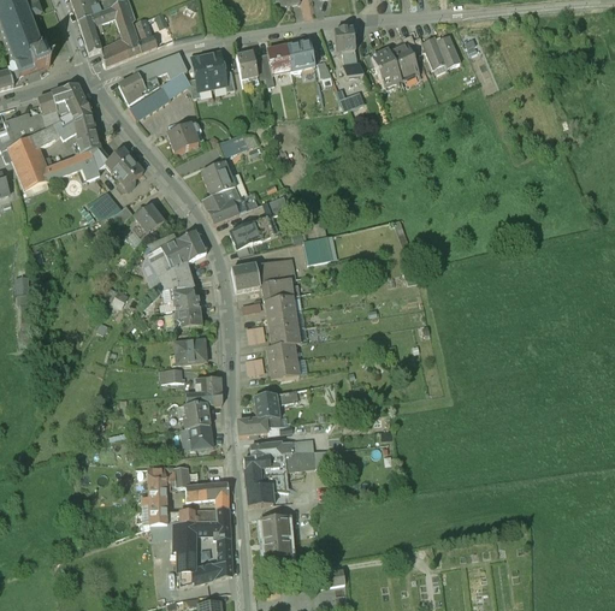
[(0,0),(0,35),(1,35),(12,63),(11,63),(10,65),(10,66),(10,67),(9,67),(10,71),(12,78),(29,72),(30,72),(40,69),(48,65),(49,65),(49,64),(48,63),(47,60),(52,59),(49,54),(46,55),(31,16),(42,12),(37,0),(0,0)]
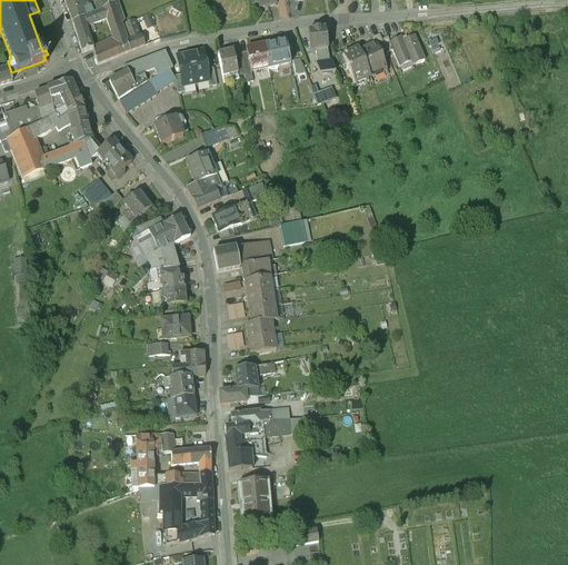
[(67,0),(73,18),(85,13),(86,13),(82,6),(81,3),(80,0),(67,0)]
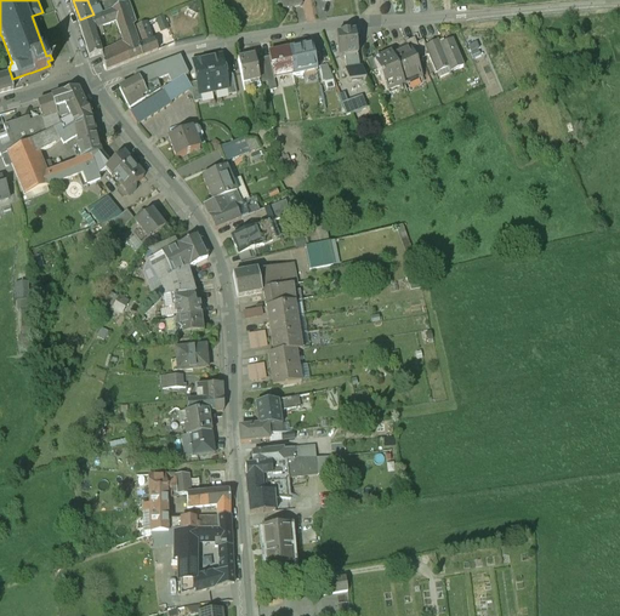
[(107,0),(100,4),(90,6),(94,15),(113,5),(114,5),(113,1),(113,0),(107,0)]
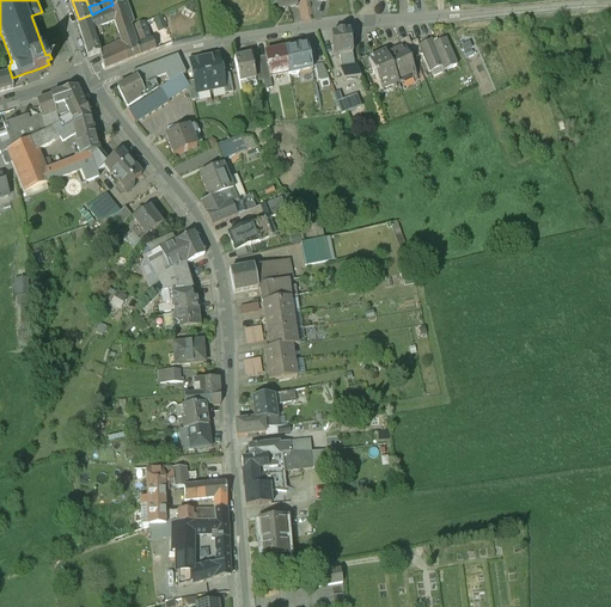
[(112,5),(111,5),(115,18),(124,46),(138,43),(130,23),(134,19),(127,0),(124,0),(112,5)]
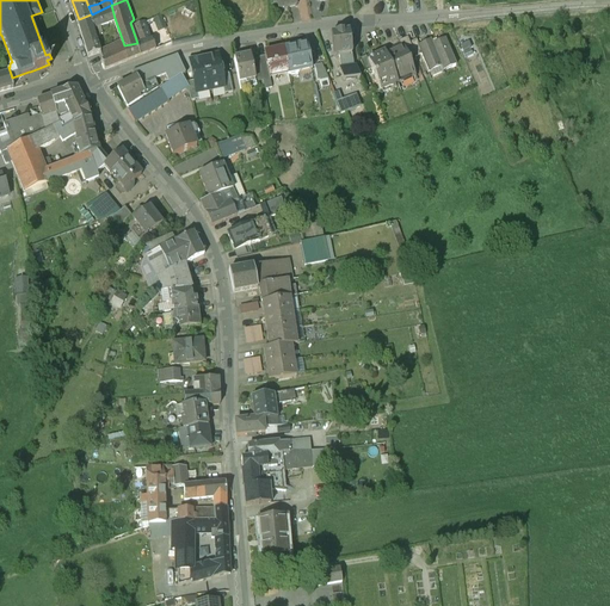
[(92,14),(91,14),(93,24),(97,24),(115,18),(111,5),(92,14)]
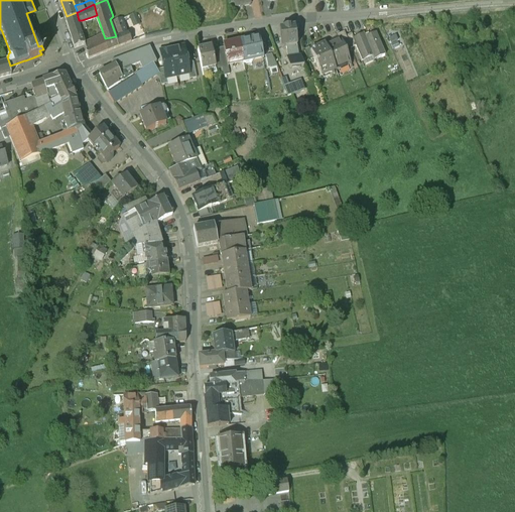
[(132,11),(122,15),(124,21),(126,20),(135,16),(132,11)]
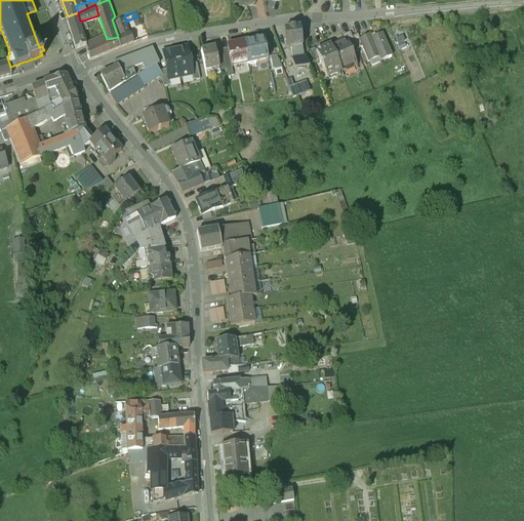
[(78,12),(68,16),(76,45),(87,42),(81,24),(80,21),(78,12)]
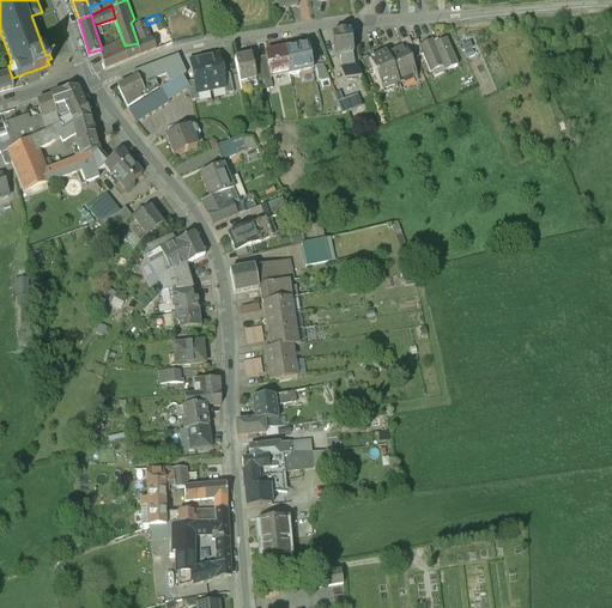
[(145,18),(134,23),(143,41),(152,36),(149,28),(147,25),(145,18)]
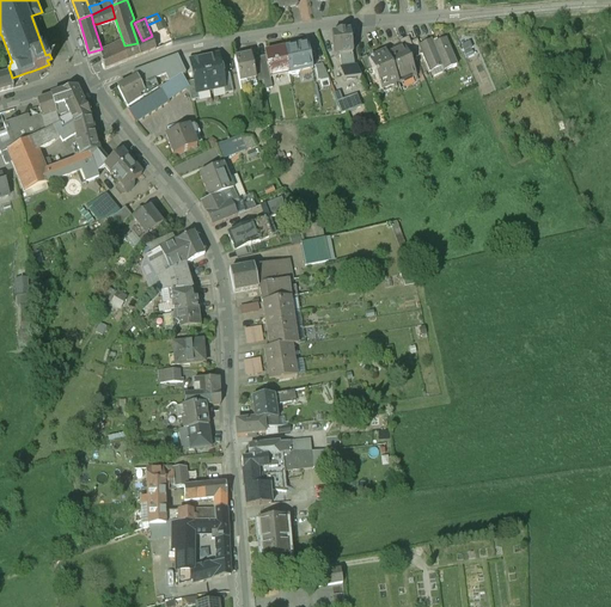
[(171,25),(162,28),(164,36),(173,32),(171,25)]
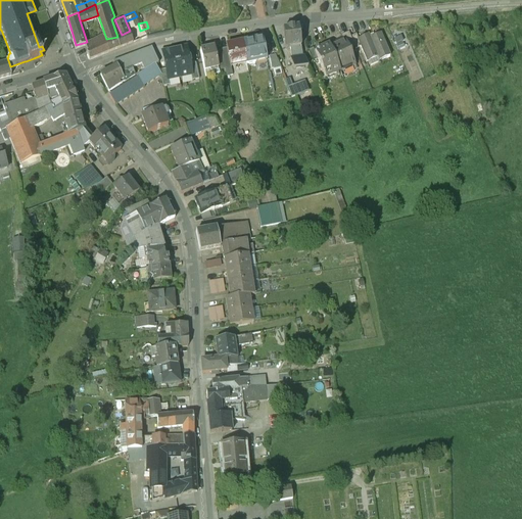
[(299,22),(284,24),(286,43),(291,43),(301,42),(299,22)]
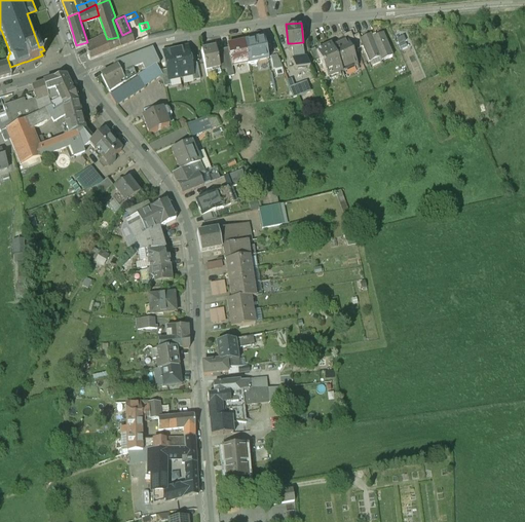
[(353,31),(351,27),(345,30),(346,34),(347,33),(351,44),(358,41),(353,31)]
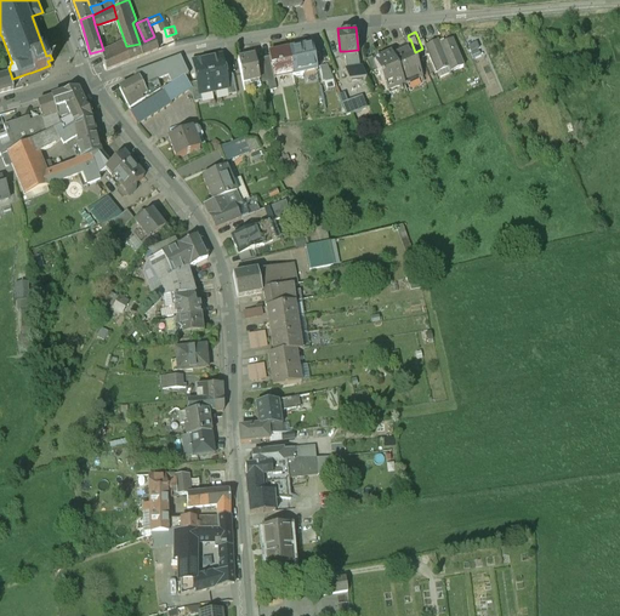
[(425,33),(417,36),(422,49),(430,46),(426,39),(427,39),(425,33)]
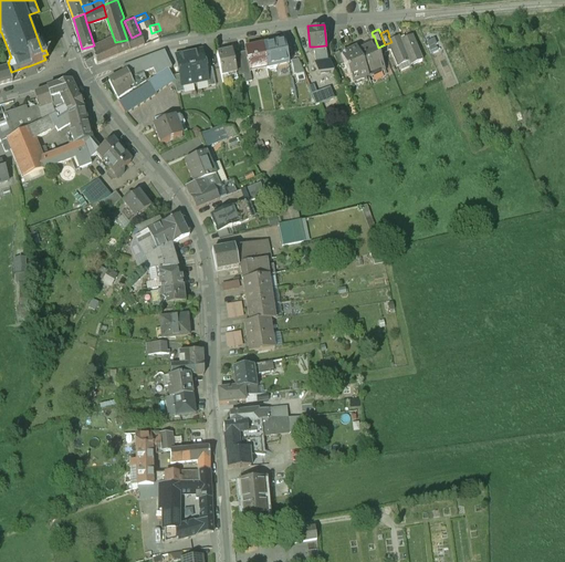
[(403,34),(400,31),(389,35),(388,35),(391,42),(398,60),(409,55),(411,60),(424,55),(414,30),(403,34)]
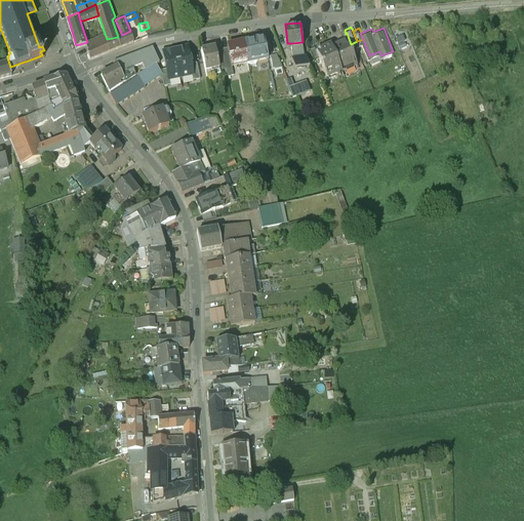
[(118,37),(120,44),(133,39),(130,31),(122,35),(118,37)]
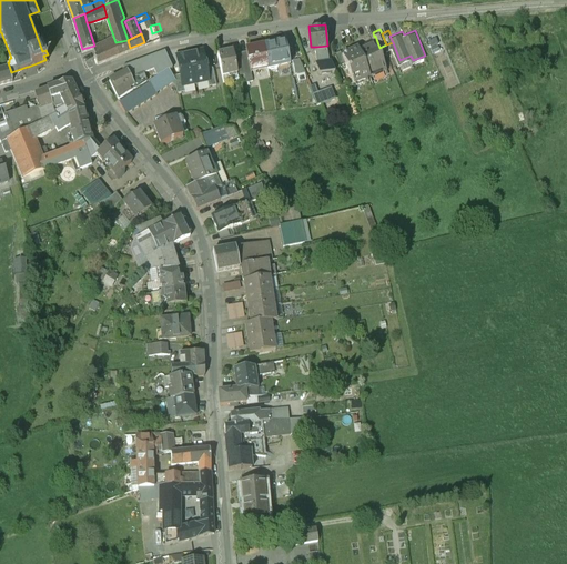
[(380,48),(375,36),(374,37),(358,42),(371,71),(387,64),(380,48)]
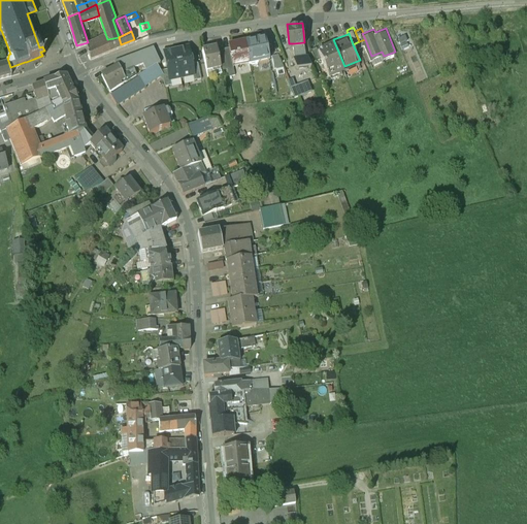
[(266,34),(245,38),(250,57),(250,60),(270,57),(266,34)]
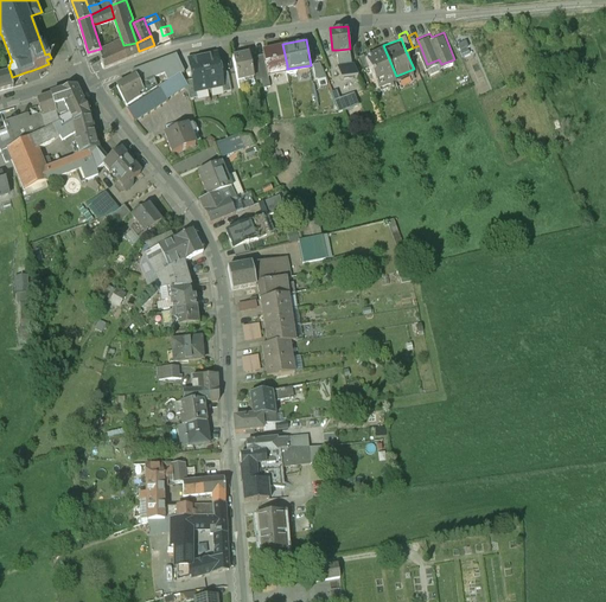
[(123,45),(122,45),(127,56),(139,51),(136,43),(123,45)]
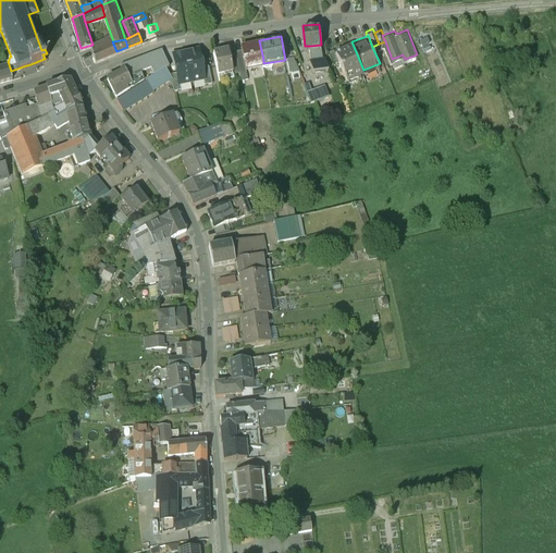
[(259,40),(242,44),(243,50),(246,64),(263,60),(259,40)]
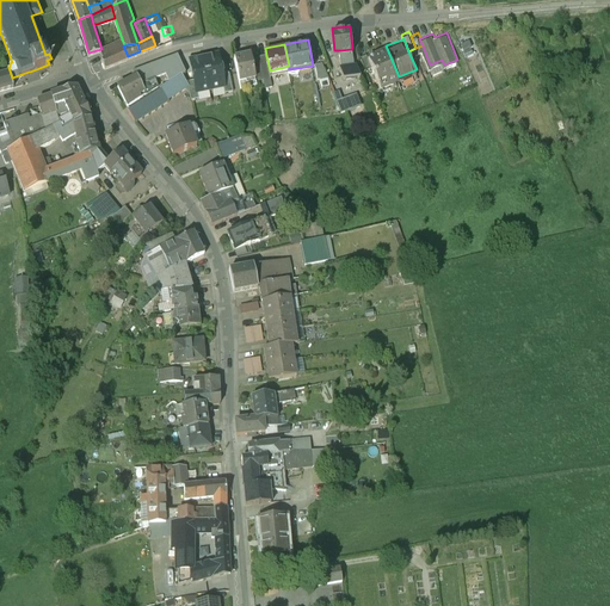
[(123,45),(103,56),(105,66),(128,56),(123,45)]
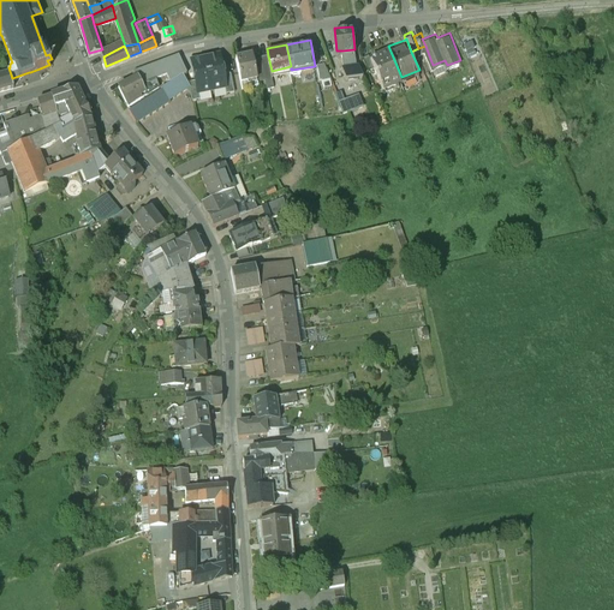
[(388,46),(371,53),(375,63),(383,82),(391,79),(394,81),(401,77),(388,46)]
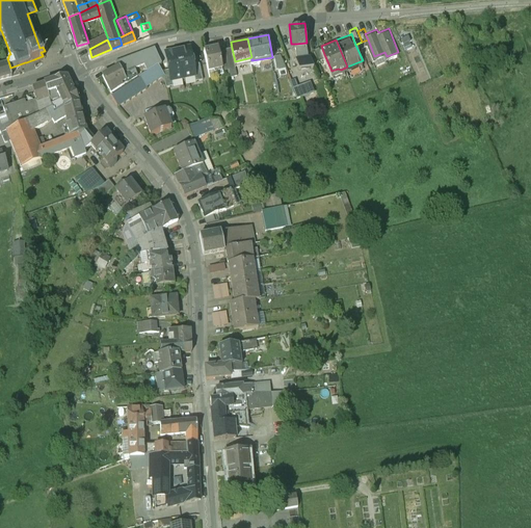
[(307,43),(296,44),(298,54),(308,52),(307,43)]
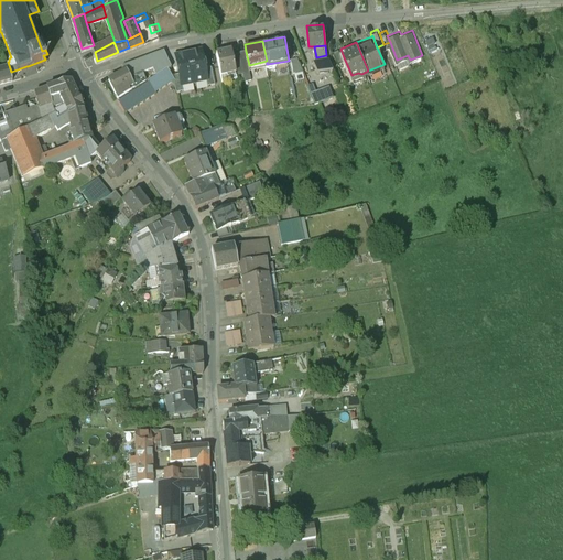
[(340,49),(338,45),(332,47),(335,55),(337,60),(344,57),(340,49)]
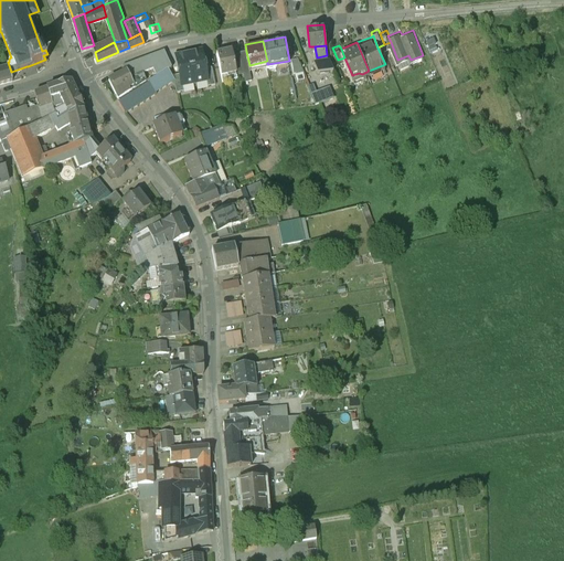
[(233,46),(217,50),(222,72),(236,69),(237,69),(234,52),(233,46)]
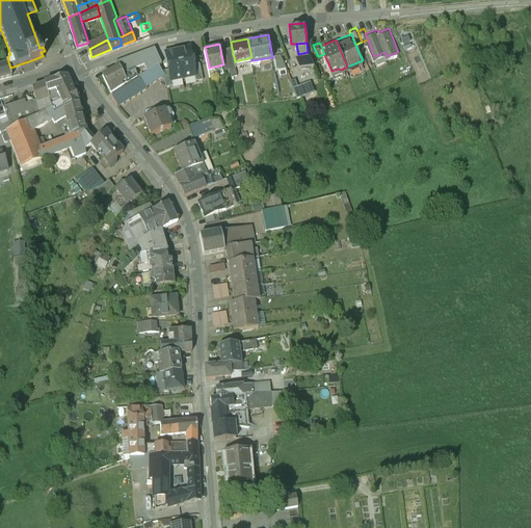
[(155,45),(116,59),(117,64),(103,72),(111,89),(129,78),(126,73),(132,70),(129,64),(158,52),(155,45)]
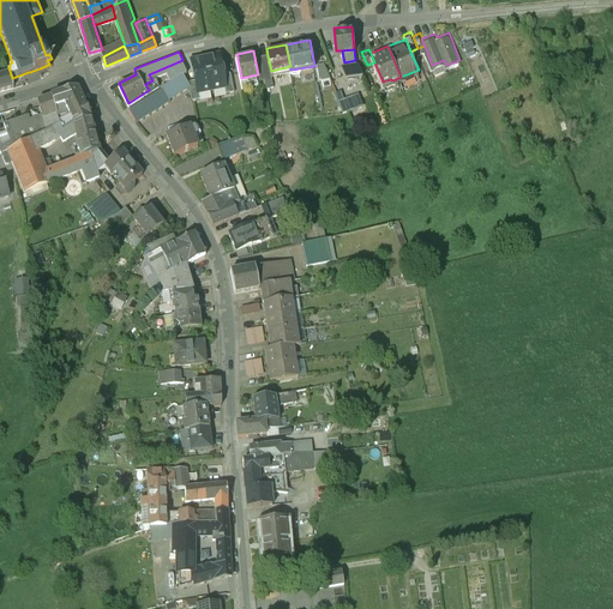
[(221,53),(218,52),(216,52),(215,52),(205,53),(212,85),(220,84),(221,83),(226,82),(227,82),(224,71),(221,53)]
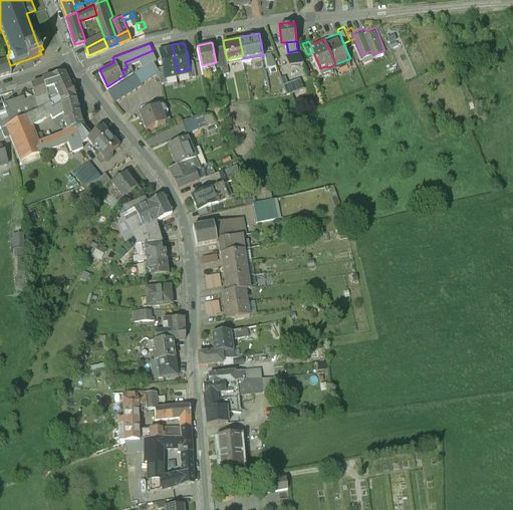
[(172,44),(165,46),(164,47),(162,47),(161,49),(164,64),(166,73),(167,73),(170,72),(172,73),(178,71),(172,44)]
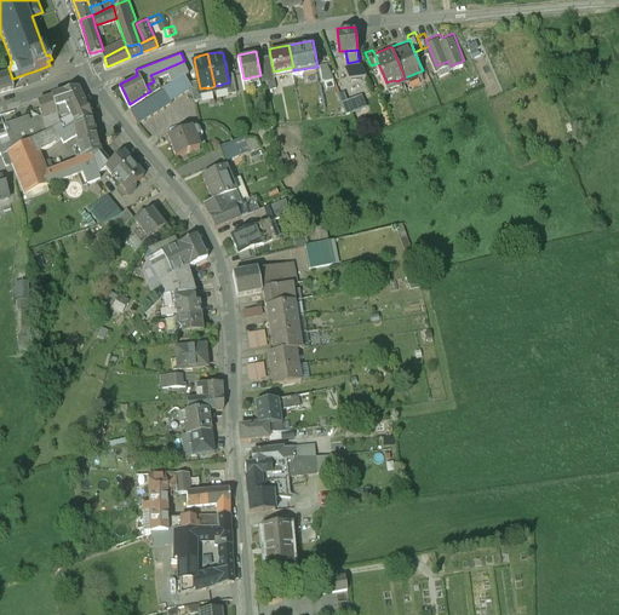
[(264,57),(263,55),(257,57),(261,75),(259,75),(261,78),(268,76),(268,75),(264,57)]
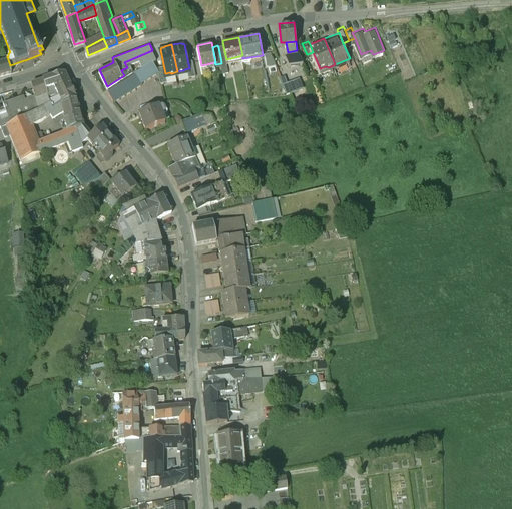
[(223,46),(218,47),(221,62),(226,61),(226,59),(223,46)]
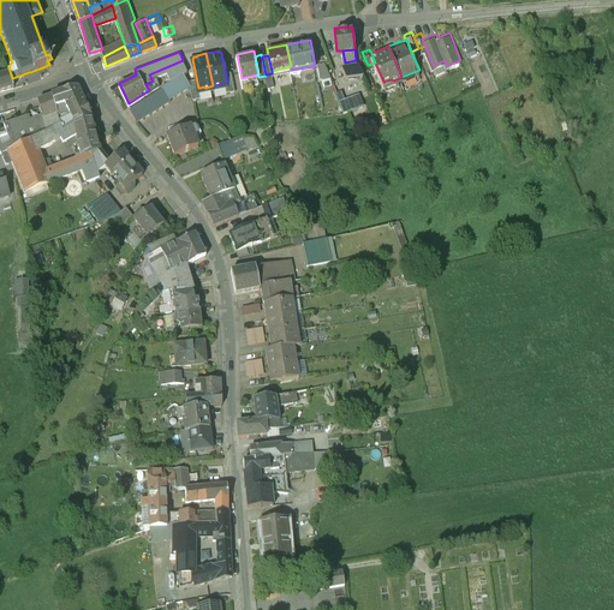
[(326,60),(319,61),(321,76),(331,73),(326,60)]
